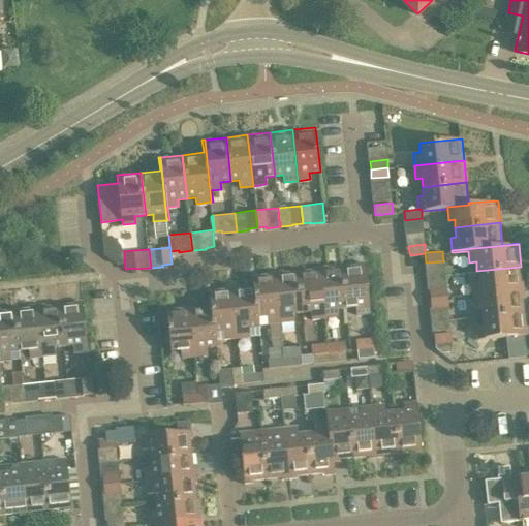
[(365,264),(342,266),(347,308),(355,307),(356,313),(371,312),(365,264)]
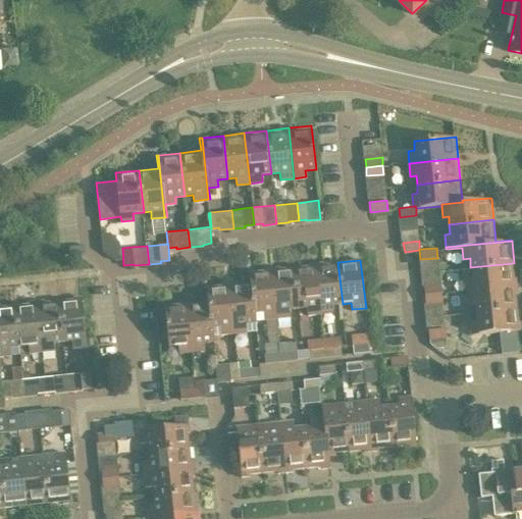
[(337,262),(316,265),(322,313),(333,311),(332,305),(343,304),(337,262)]
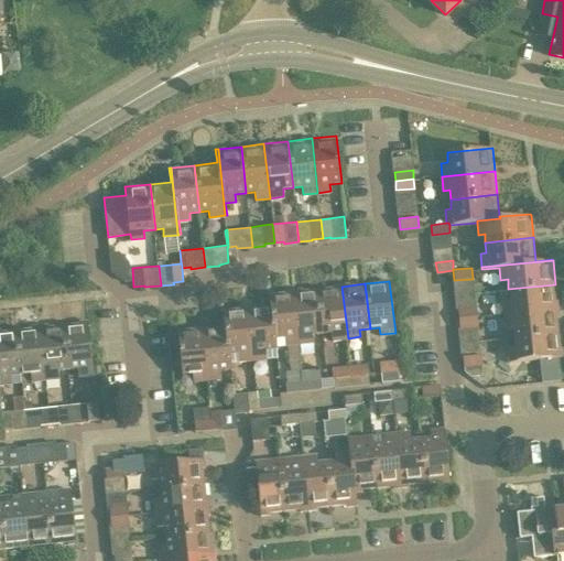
[(502,299),(503,312),(557,306),(555,284),(508,289),(509,299),(502,299)]
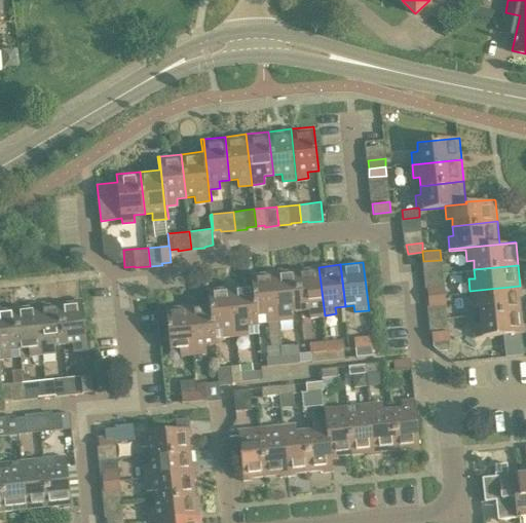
[(318,267),(297,269),(301,310),(308,309),(309,316),(325,315),(318,267)]
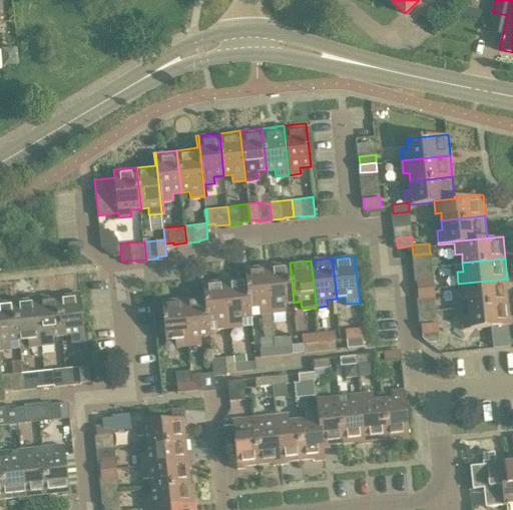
[(290,263),(269,265),(274,312),(285,311),(284,304),(294,303),(290,263)]
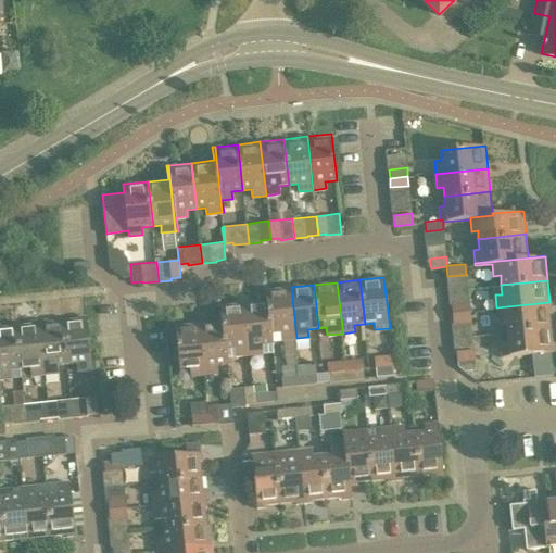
[(267,290),(268,300),(273,343),(274,343),(274,341),(297,338),(291,287),(267,290)]
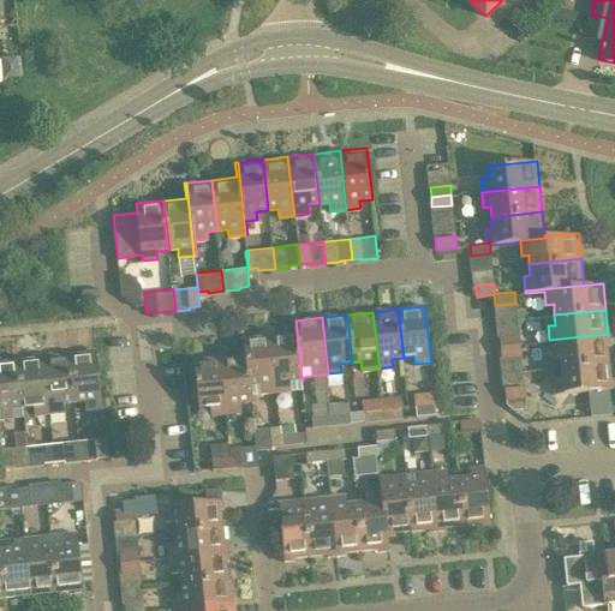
[(297,331),(270,334),(276,391),(291,390),(290,381),(302,379),(297,331)]
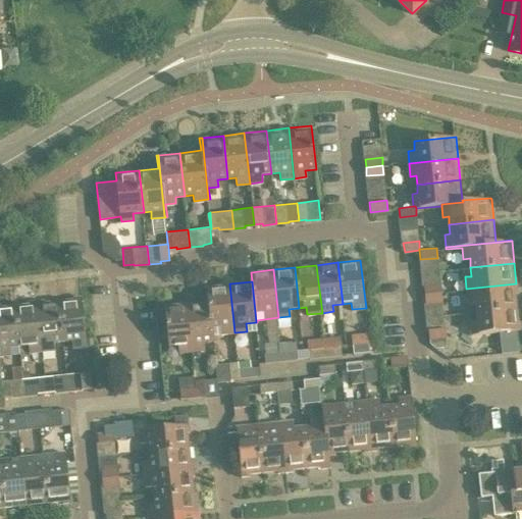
[(423,284),(423,293),(440,291),(439,282),(423,284)]
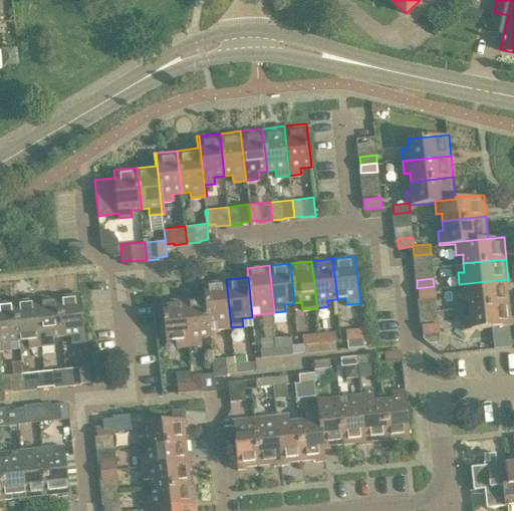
[(204,282),(206,294),(207,294),(210,329),(212,329),(211,322),(217,321),(218,328),(231,327),(226,279),(204,282)]
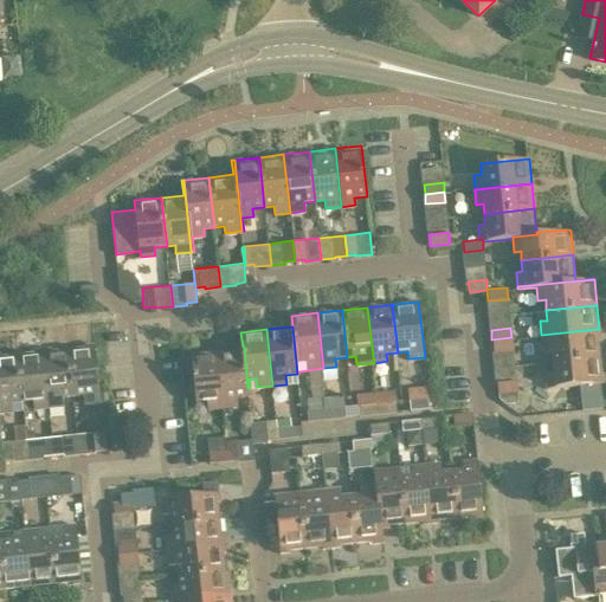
[(550,353),(552,361),(601,356),(599,329),(541,335),(543,353),(550,353)]
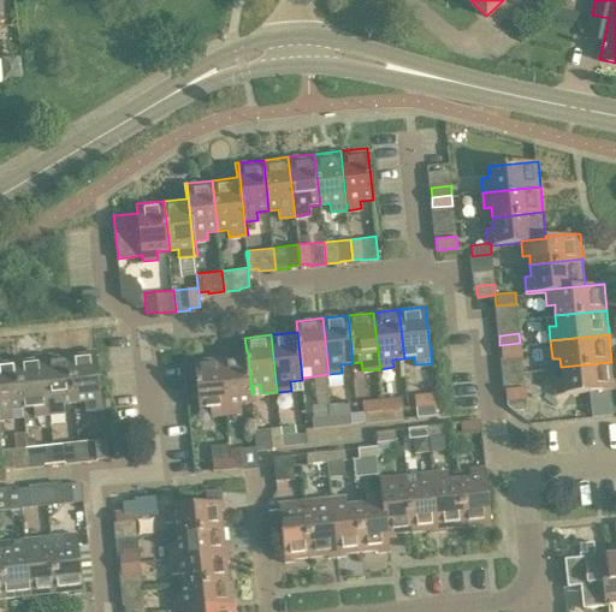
[(520,343),(499,345),(501,358),(522,356),(520,343)]
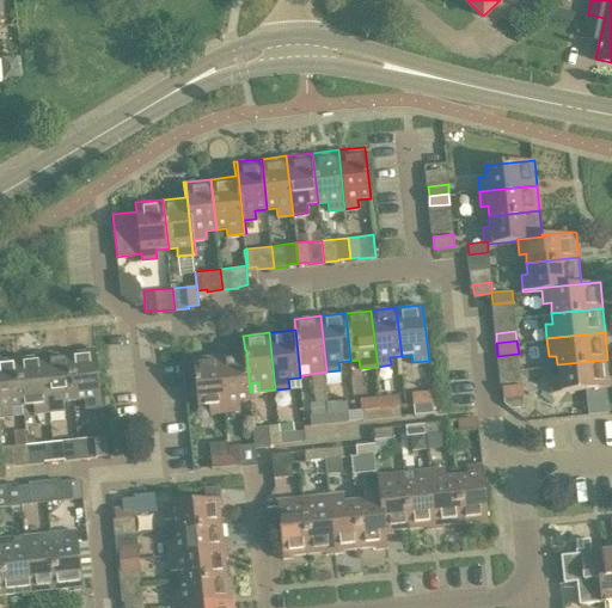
[(96,348),(68,350),(74,400),(84,399),(85,407),(102,406),(96,348)]
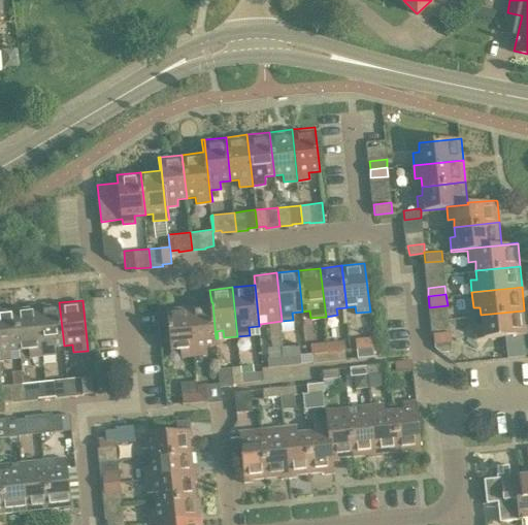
[(59,302),(37,305),(43,355),(55,354),(54,347),(64,346),(59,302)]
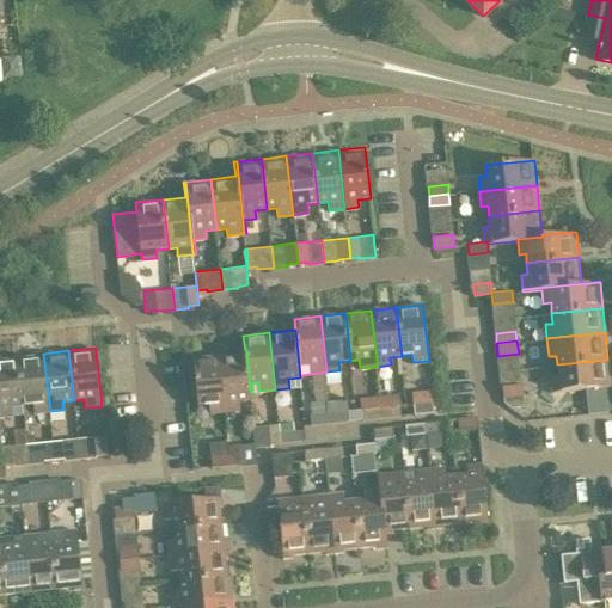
[(245,350),(220,352),(226,411),(240,410),(239,401),(254,400),(252,392),(250,392),(246,350),(245,350)]
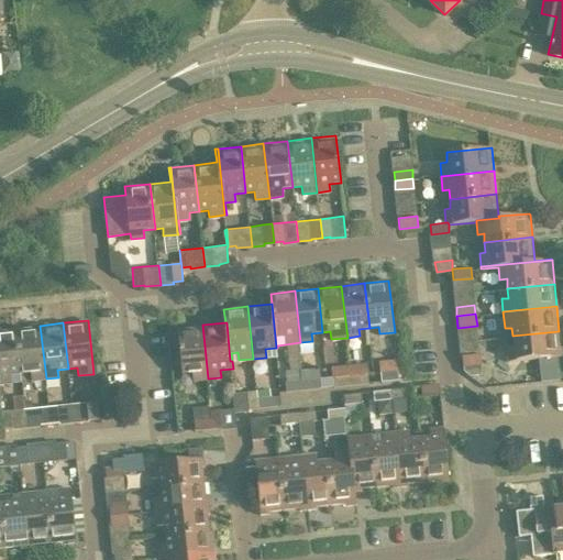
[(208,379),(202,325),(178,328),(184,374),(191,373),(191,381),(208,379)]
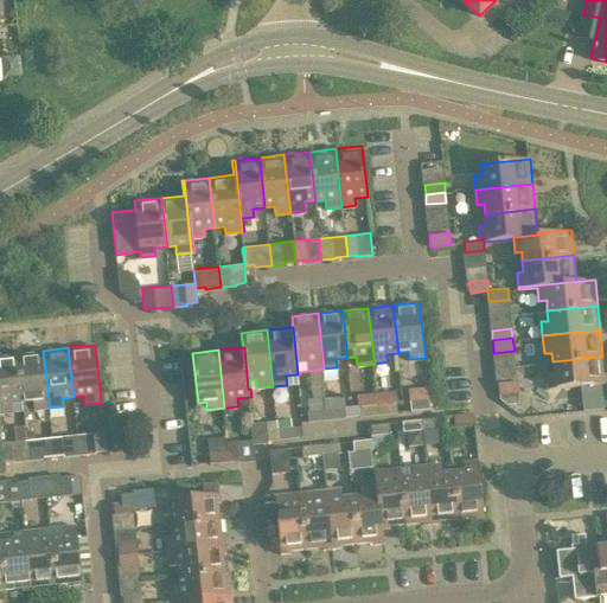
[(43,351),(18,353),(23,403),(32,402),(33,410),(50,408),(43,351)]
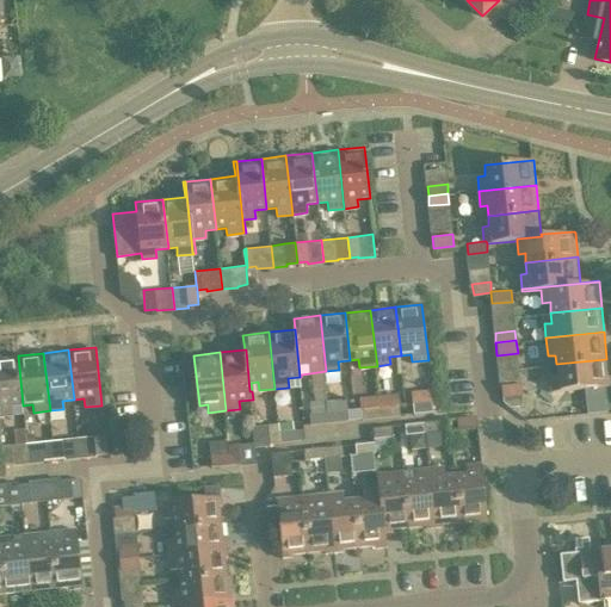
[(0,357),(0,415),(0,416),(23,414),(22,406),(23,406),(18,355),(0,357)]
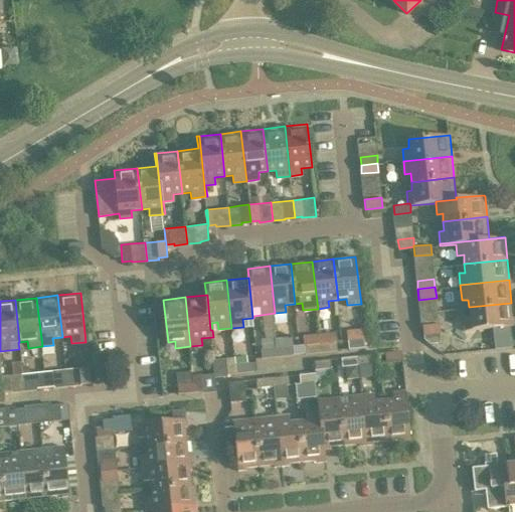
[(511,303),(469,307),(470,316),(464,316),(465,330),(513,325),(511,303)]
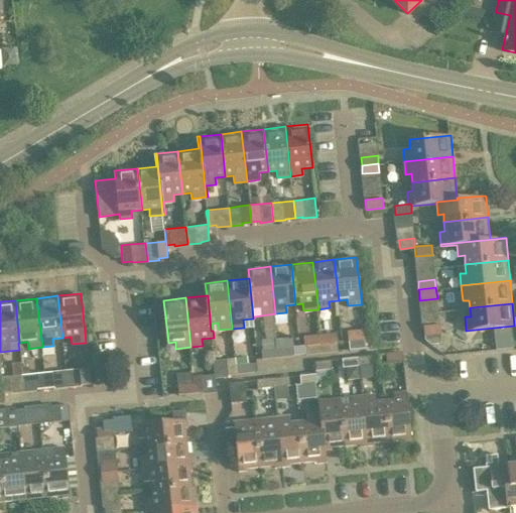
[(422,326),(423,336),(441,334),(439,324),(422,326)]
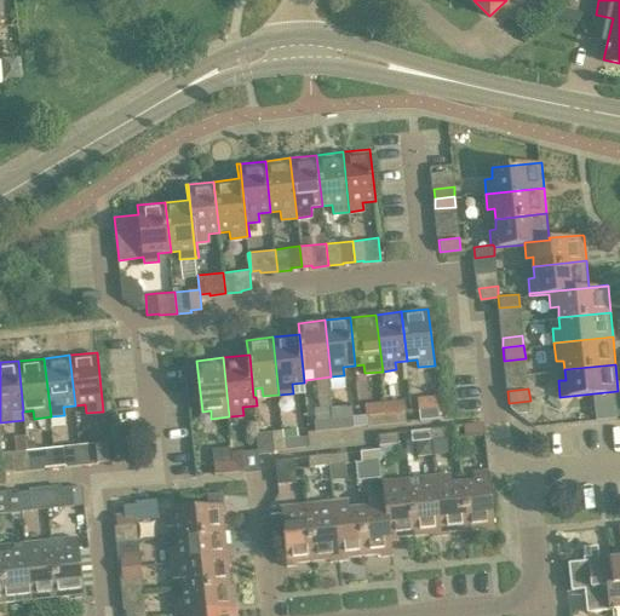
[(442,392),(420,393),(422,406),(442,404),(442,392)]
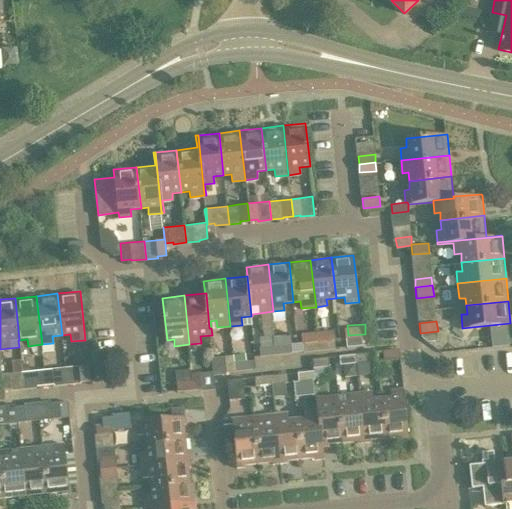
[(290,334),(276,335),(278,353),(292,352),(290,334)]
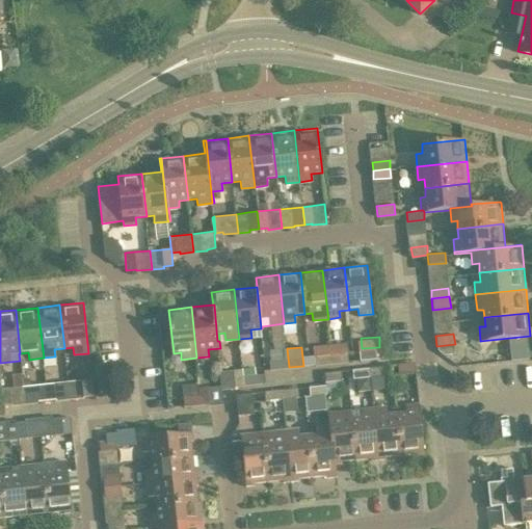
[(289,367),(287,348),(268,349),(270,369),(289,367)]
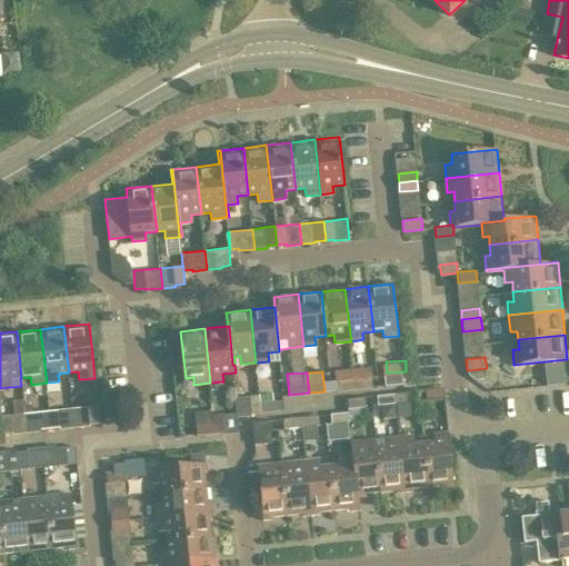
[(401,374),(383,375),(385,385),(402,383),(401,374)]
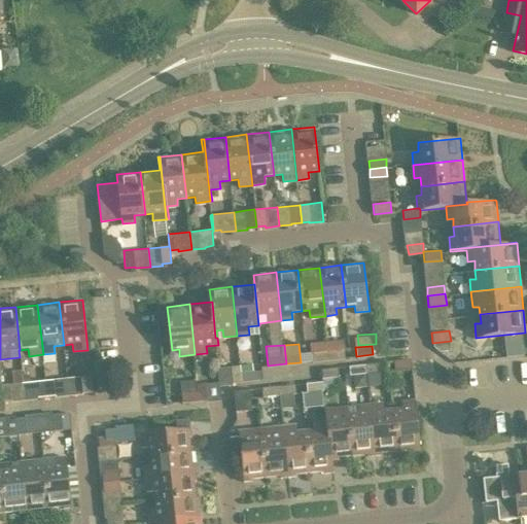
[(344,349),(329,350),(330,359),(345,357),(344,349)]
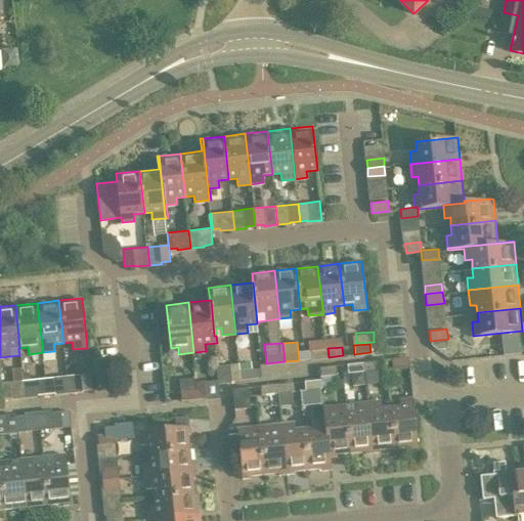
[(329,357),(328,348),(309,350),(310,359),(329,357)]
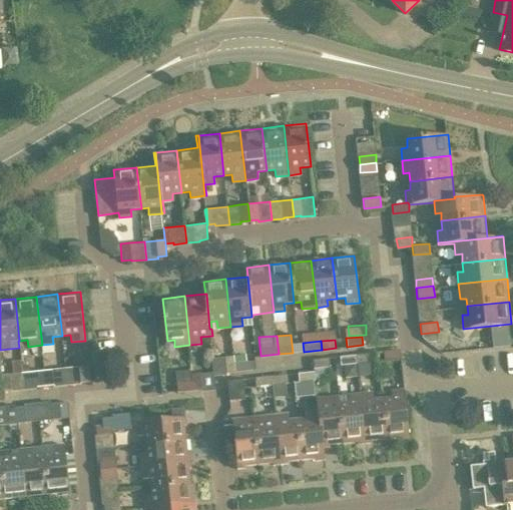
[(383,351),(384,360),(401,358),(399,349),(383,351)]
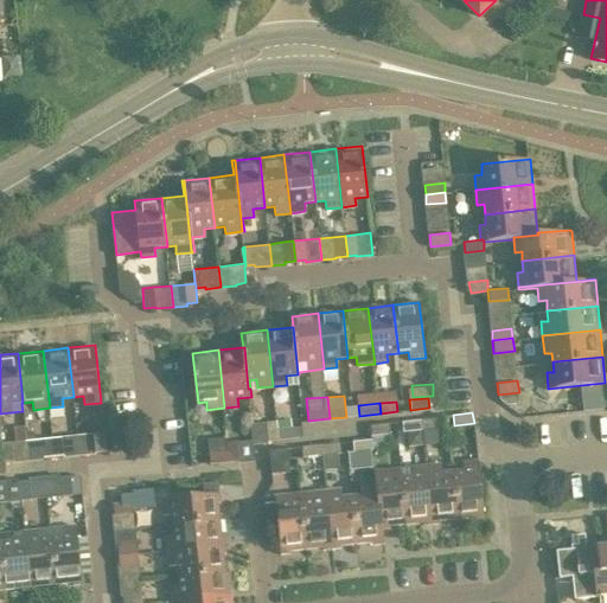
[(440,417),(421,418),(422,429),(440,427),(440,417)]
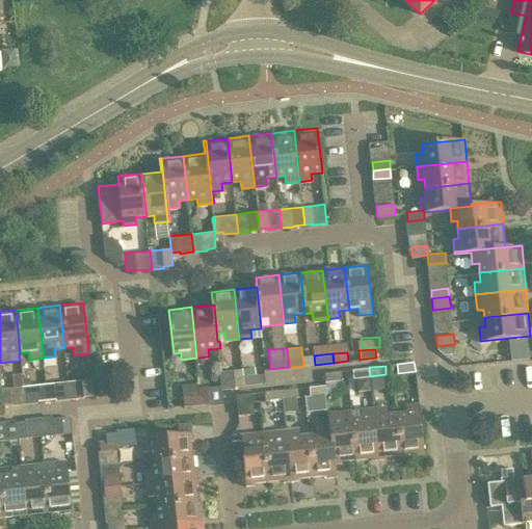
[(255,367),(242,368),(244,385),(260,382),(258,374),(255,374),(255,367)]
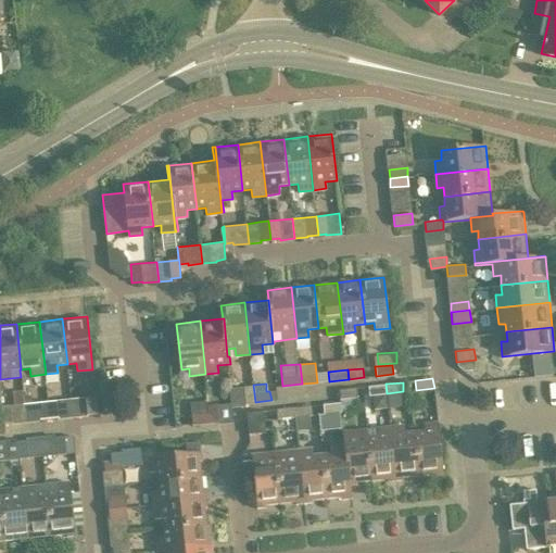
[(387,393),(386,384),(368,386),(369,394),(387,393)]
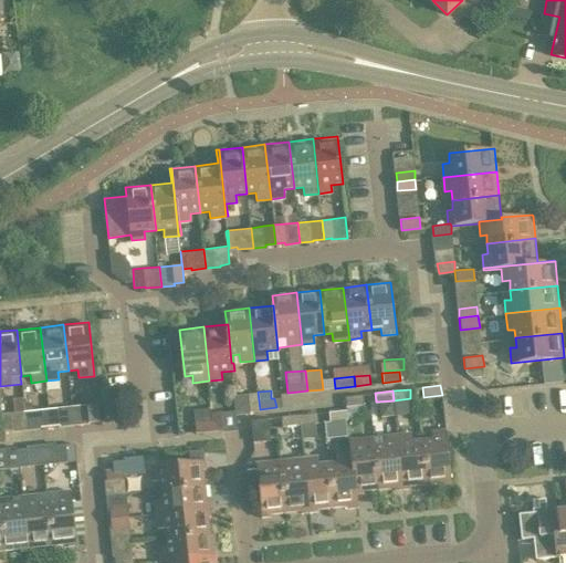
[(258,392),(234,394),(238,414),(249,413),(249,410),(260,409),(258,392)]
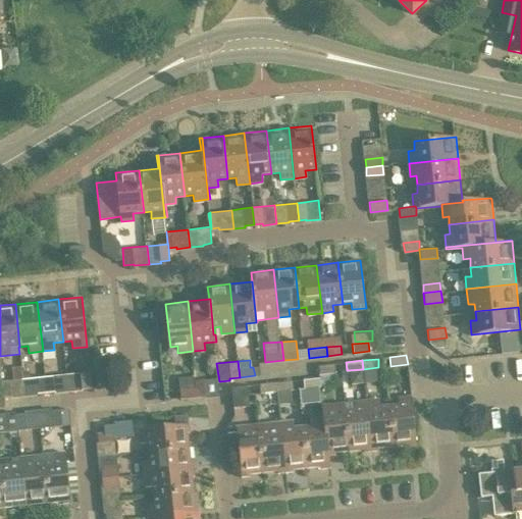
[(216,377),(196,379),(198,397),(219,395),(217,381),(219,381),(216,363),(215,363),(216,377)]
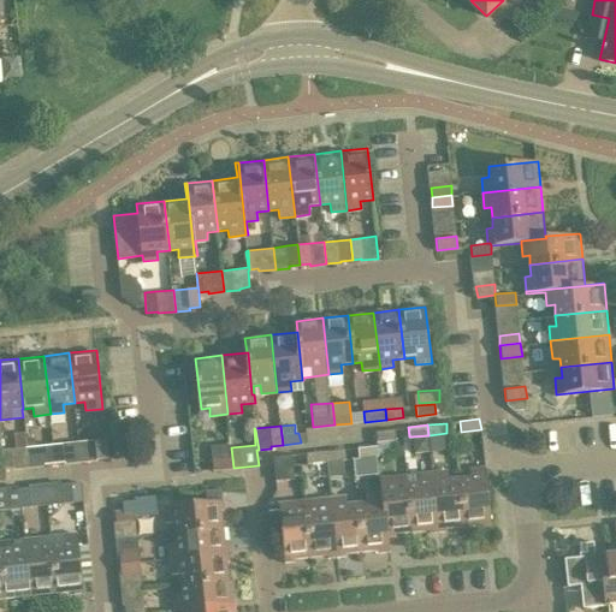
[(375,431),(377,440),(395,439),(395,428),(375,431)]
